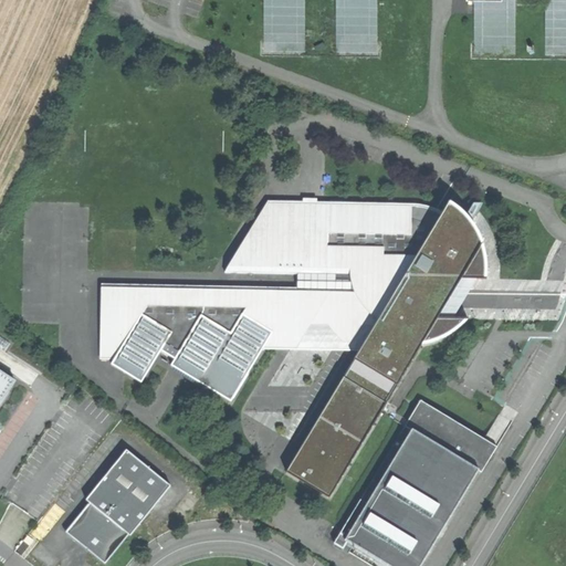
[(300,284),(104,281),(102,355),(117,355),(113,362),(144,379),(163,348),(177,356),(174,363),(233,398),(265,344),(300,345),(327,297),(339,305),(333,316),(338,325),(352,338),(367,313),(378,322),(369,336),(371,337),(367,345),(365,344),(363,347),(289,468),(332,494),(421,346),(423,341),(430,338),(438,336),(449,332),(459,325),(470,315),(439,315),(439,306),(457,275),(463,275),(489,275),(489,263),(488,251),(484,238),(478,226),(470,215),(462,207),(451,200),(444,211),(438,208),(429,205),(420,202),(320,200),(320,197),(305,197),(305,200),(270,200),(252,228),(260,228),(260,234),(249,233),(227,270),(300,271),(300,284)]
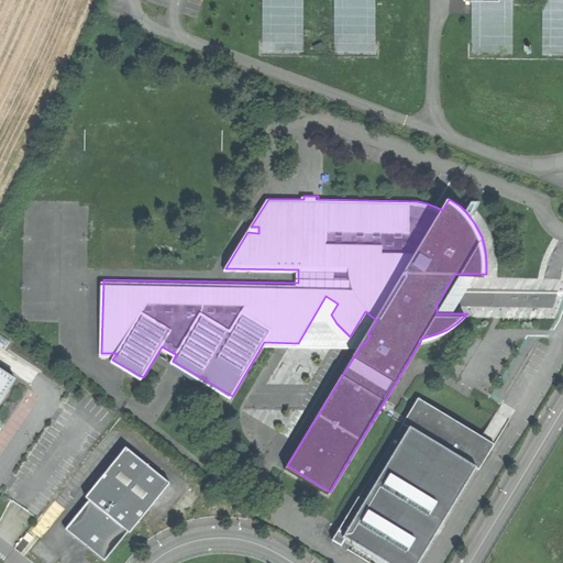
[(437,313),(461,274),(454,274),(437,305),(437,313)]
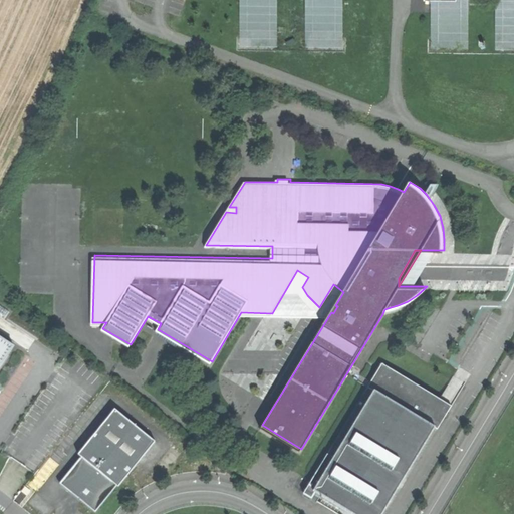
[(272,313),(329,315),(331,312),(333,313),(337,306),(335,305),(343,292),(333,284),(319,307),(307,295),(302,287),(308,277),(297,270),(272,313)]
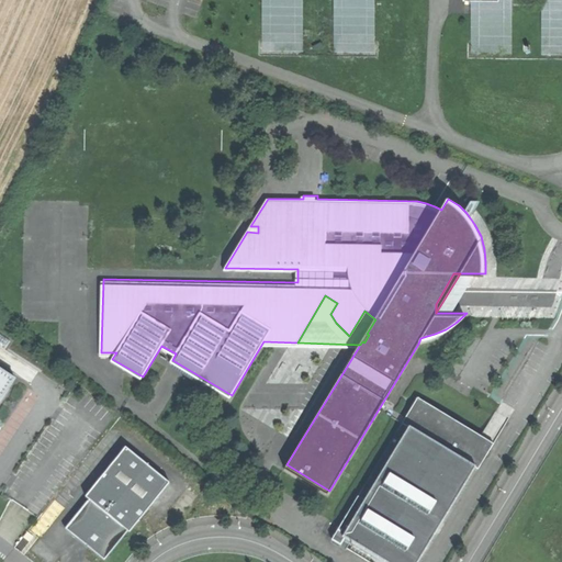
[(0,430),(2,427),(0,425),(0,403),(17,379),(0,367),(0,430)]
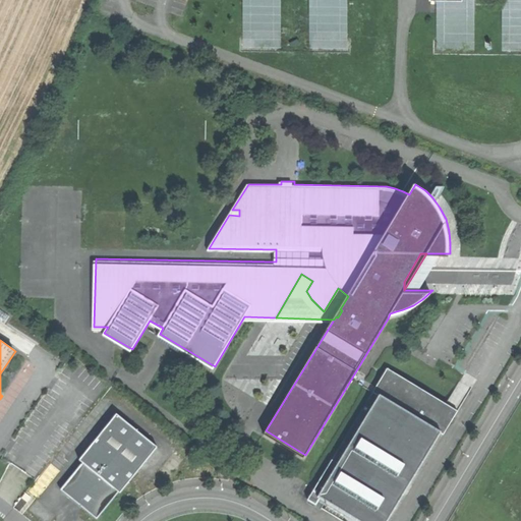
[(385,371),(309,498),(317,503),(322,497),(362,520),(388,520),(452,416),(428,402),(409,391),(411,388),(385,371)]
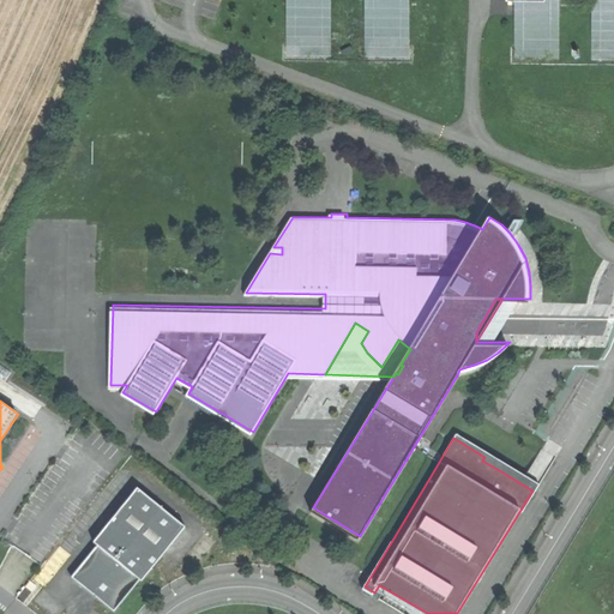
[(507,469),(485,457),(482,461),(505,474),(507,469)]
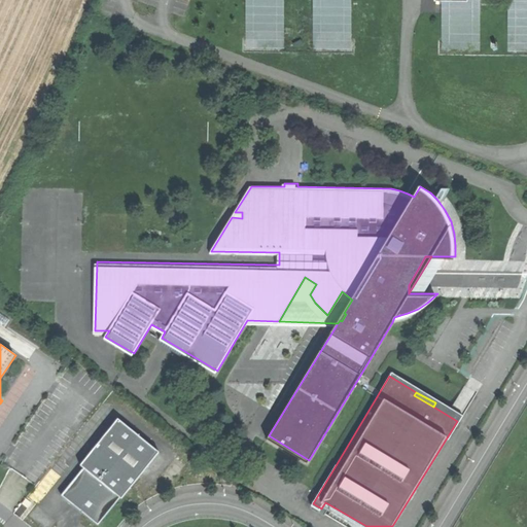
[(162,451),(119,418),(81,465),(85,468),(123,497),(124,498),(133,486),(162,451)]
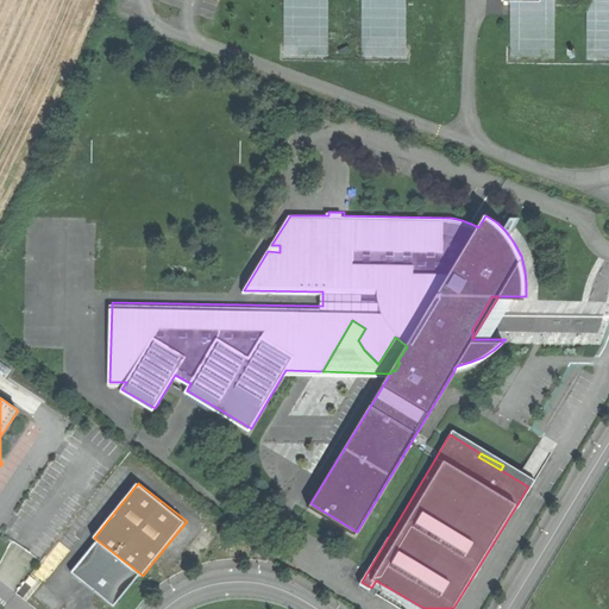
[(115,607),(142,575),(99,541),(73,571),(115,607)]
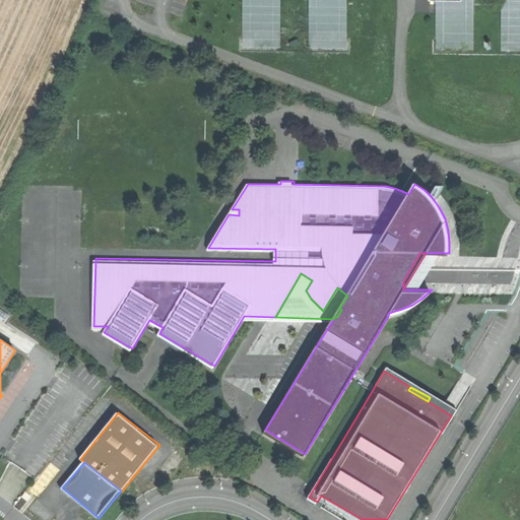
[(25,493),(22,497),(27,502),(31,497),(25,493)]
